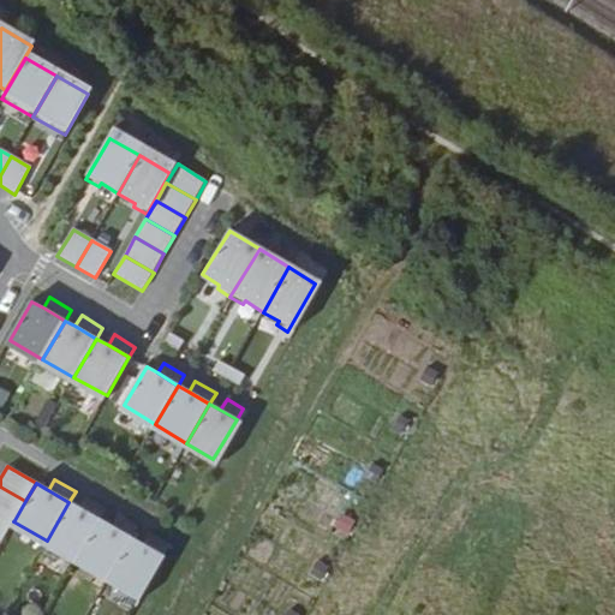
[(0,487),(0,511),(15,520),(25,501),(0,487)]
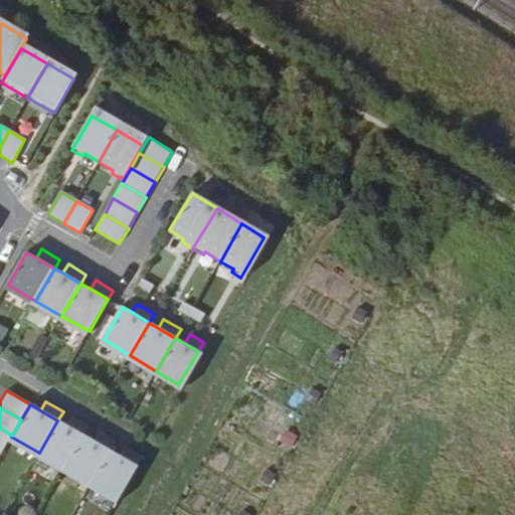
[(66,425),(84,436),(90,426),(71,416),(66,425)]
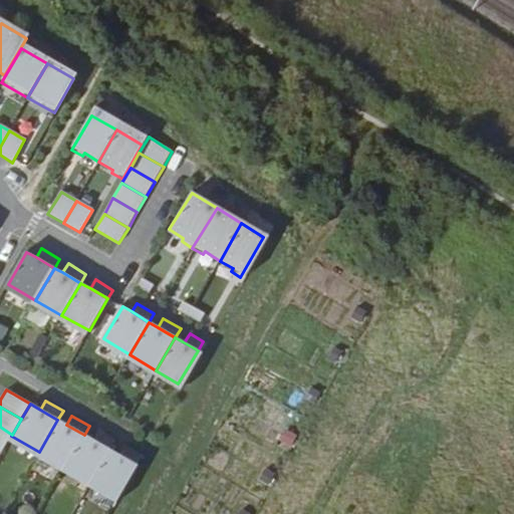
[(66,425),(57,420),(39,452),(65,467),(84,435),(66,425)]
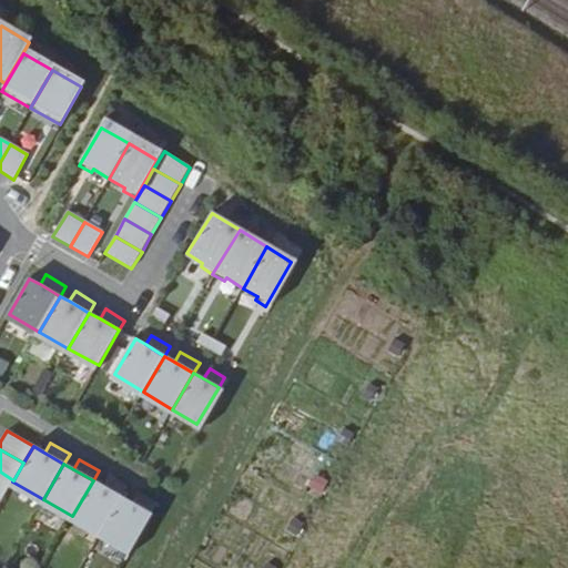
[(0,472),(0,494),(4,497),(12,482),(13,480),(0,472)]
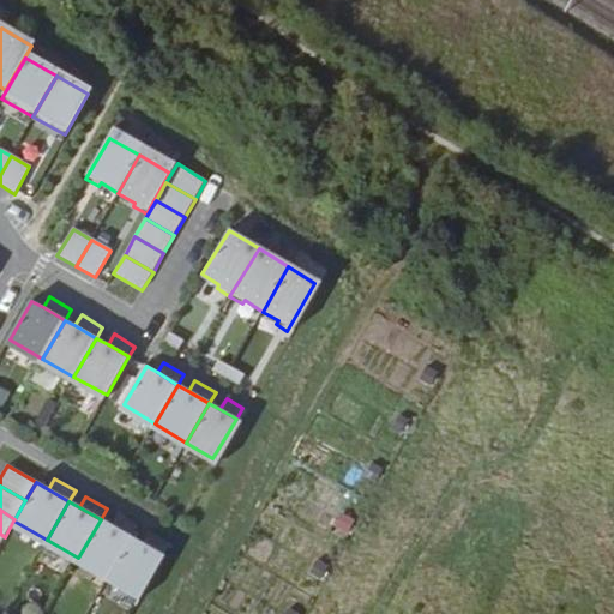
[(112,525),(132,537),(138,527),(118,515),(112,525)]
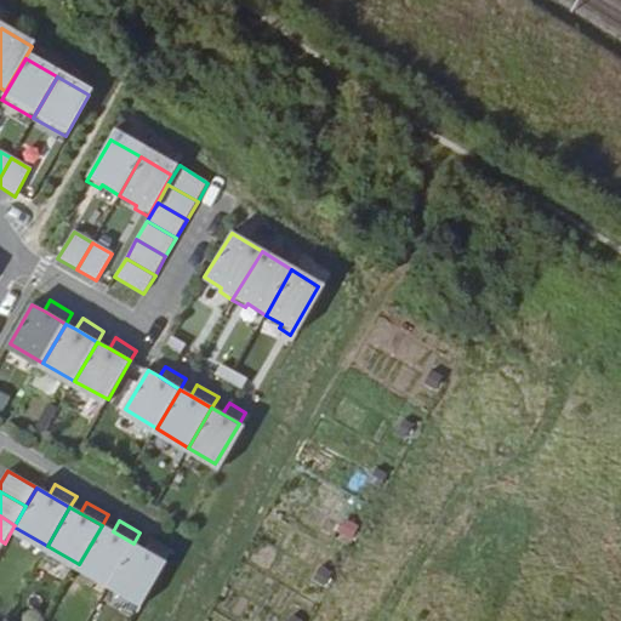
[(113,531),(102,525),(79,564),(112,582),(134,543),(113,531)]
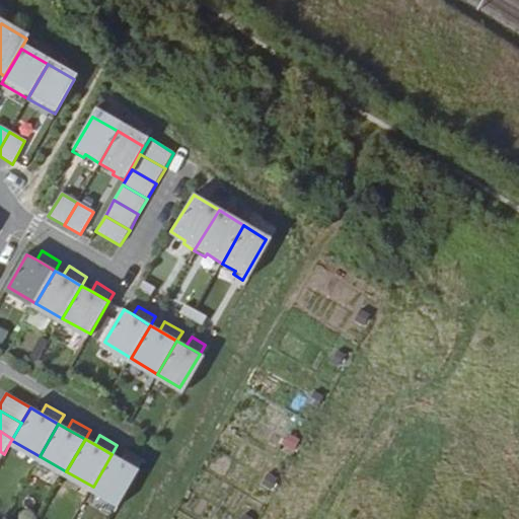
[(121,459),(134,467),(139,458),(126,450),(121,459)]
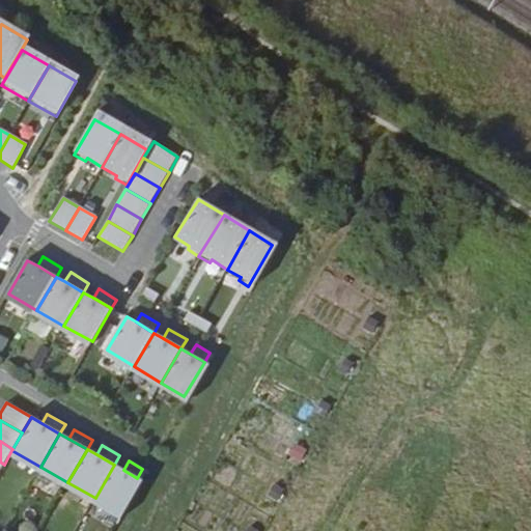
[(123,470),(114,465),(95,498),(117,511),(137,478),(123,470)]
